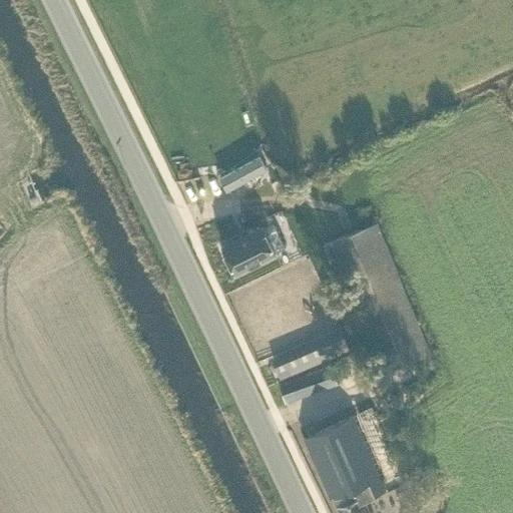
[(249,161),(220,177),(227,190),(267,169),(263,162),(260,156),(249,161)]
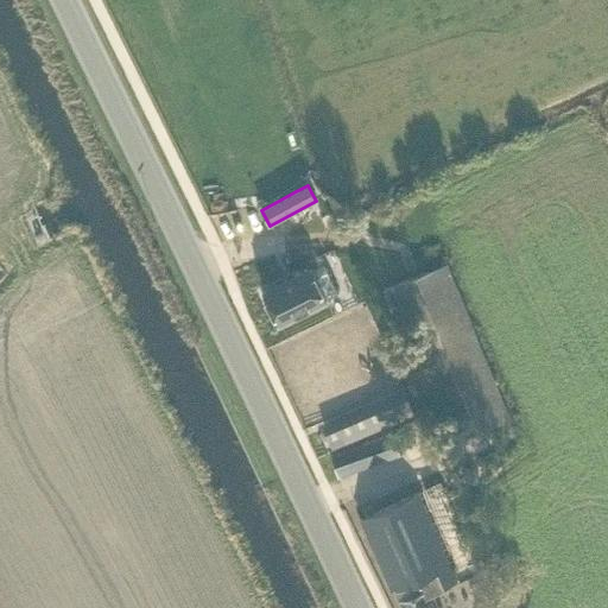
[(329,214),(322,217),(327,228),(334,225),(329,214)]
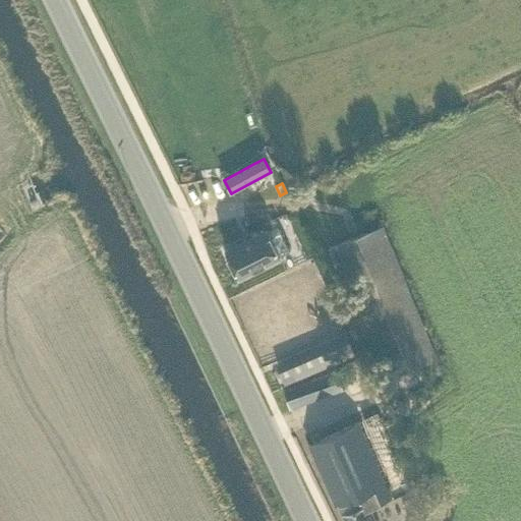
[(330,247),(383,380),(436,358),(383,226),(330,247)]
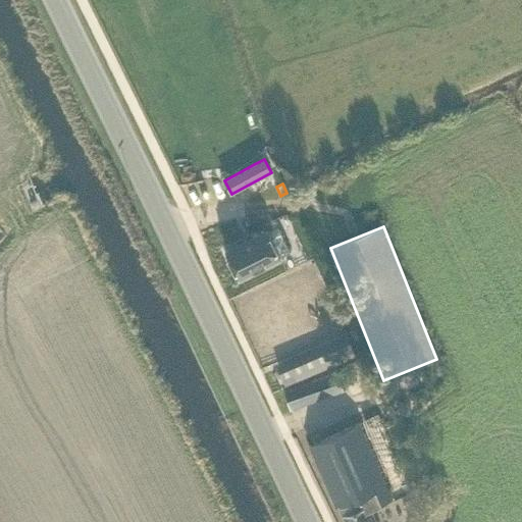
[(267,233),(279,258),(291,252),(278,228),(267,233)]
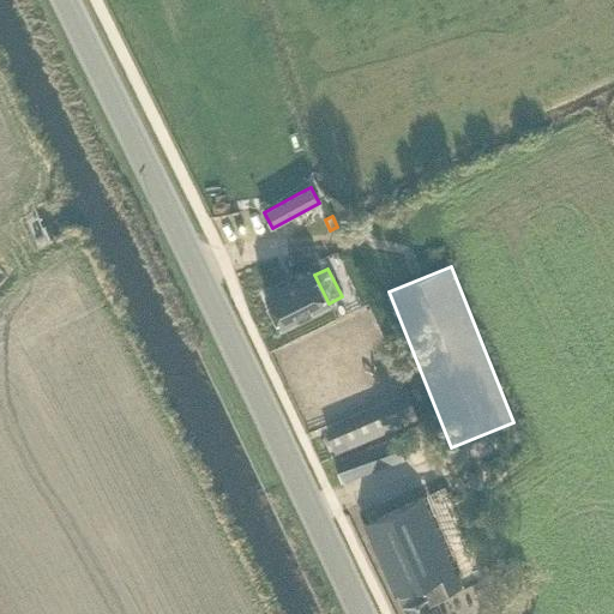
[(321,294),(272,318),(289,353),(338,329),(321,294)]
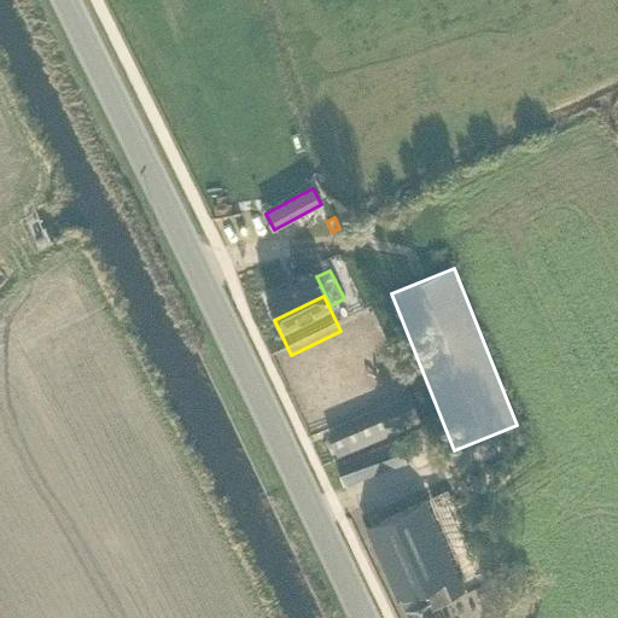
[(332,439),(338,456),(418,423),(410,406),(332,439)]
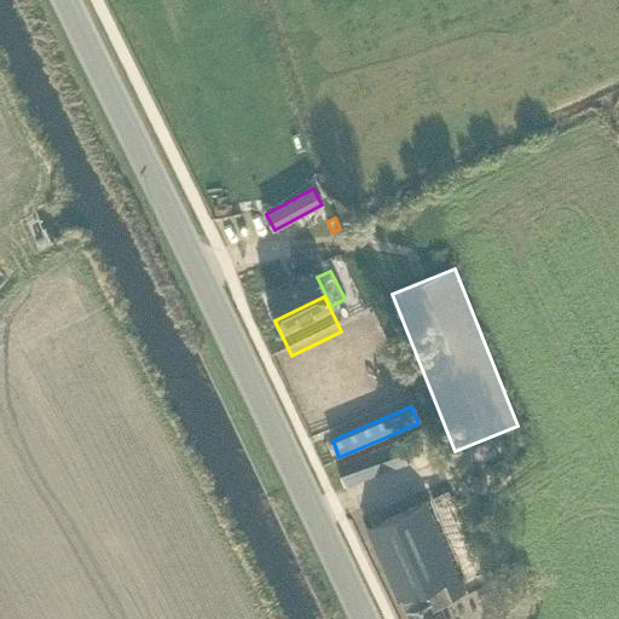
[(345,485),(409,462),(400,440),(337,463),(345,485)]
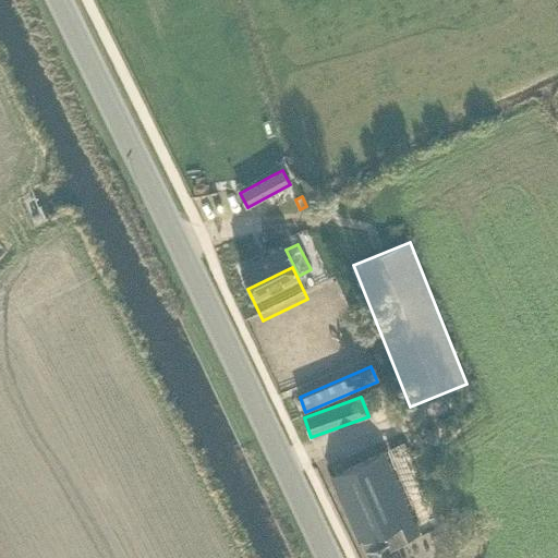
[(371,557),(402,557),(396,543),(419,532),(439,523),(403,441),(330,475),(360,542),(363,540),(371,557)]
